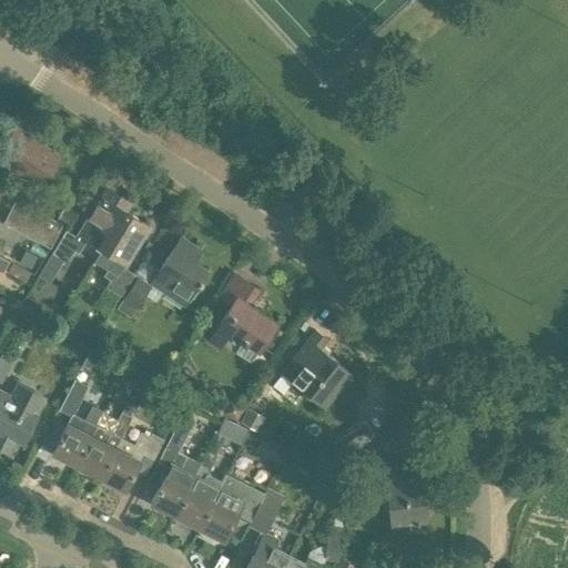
[(0,160),(39,185),(59,155),(14,125),(0,146),(0,160)]
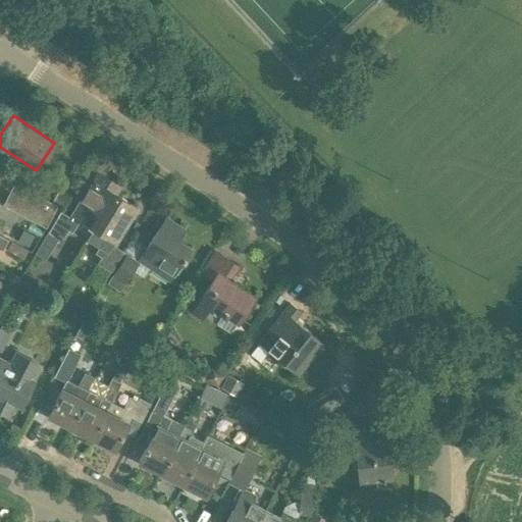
[(93,226),(113,194),(118,186),(97,172),(69,216),(60,211),(47,231),(61,240),(66,229),(71,232),(80,218),(93,226)]
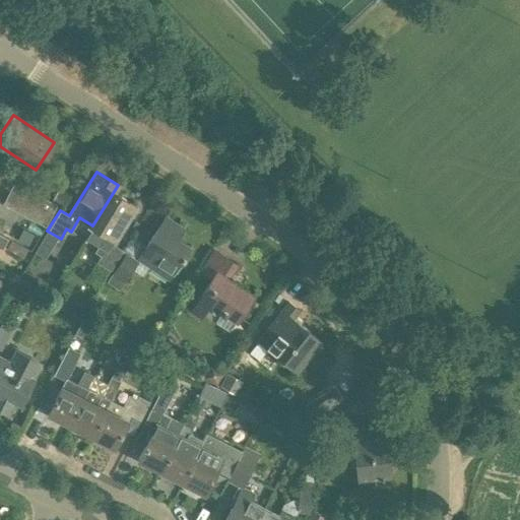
[(61,205),(74,185),(64,179),(51,201),(15,182),(9,192),(52,215),(58,203),(61,205)]
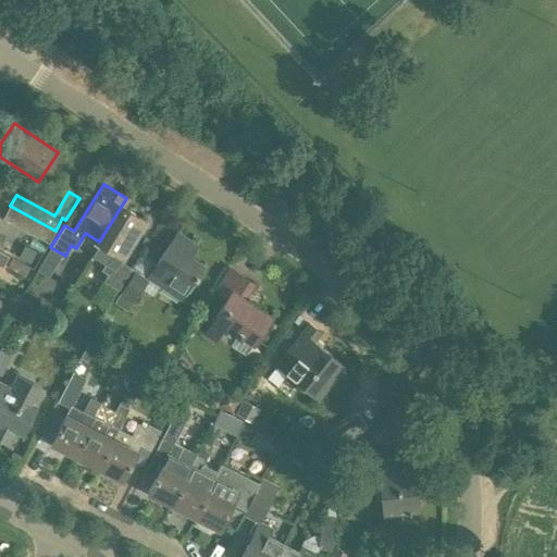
[(48,244),(56,231),(10,206),(3,219),(48,244)]
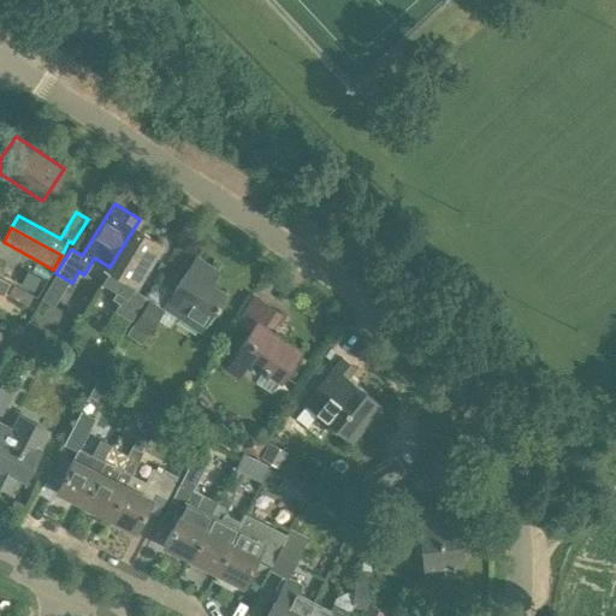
[(134,229),(110,267),(101,282),(117,291),(112,298),(119,303),(114,311),(130,320),(146,296),(134,289),(160,244),(134,229)]
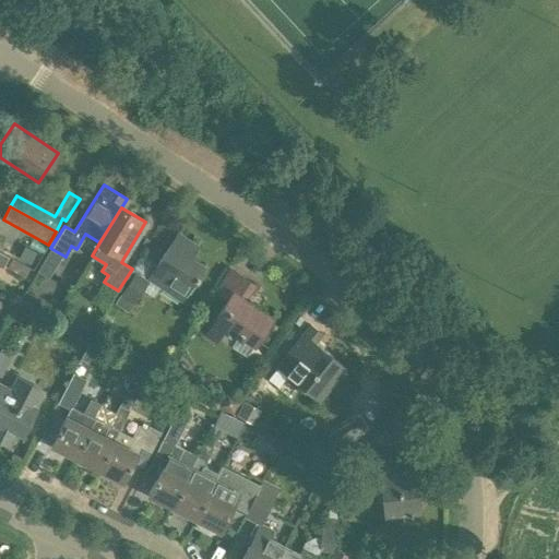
[(179,297),(202,264),(188,256),(195,246),(177,233),(147,276),(179,297)]
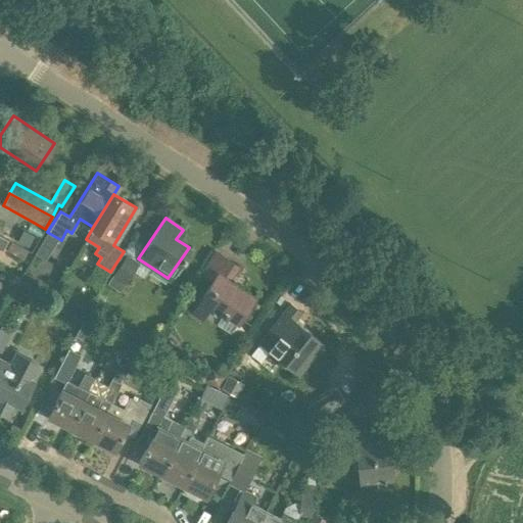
[(22,231),(17,242),(28,247),(34,237),(22,231)]
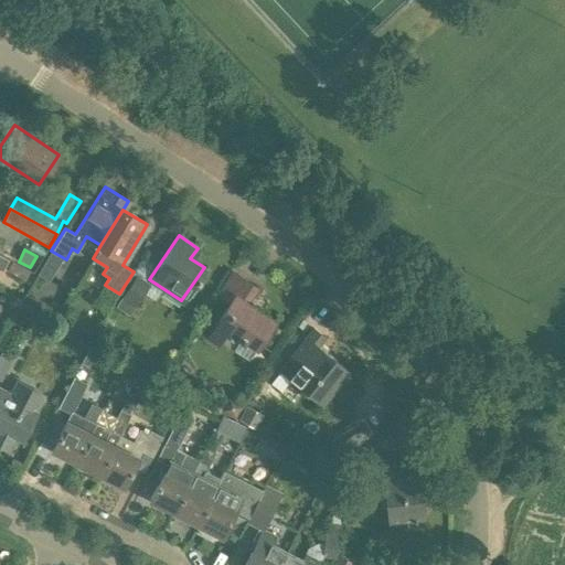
[(24,279),(29,270),(11,262),(7,270),(24,279)]
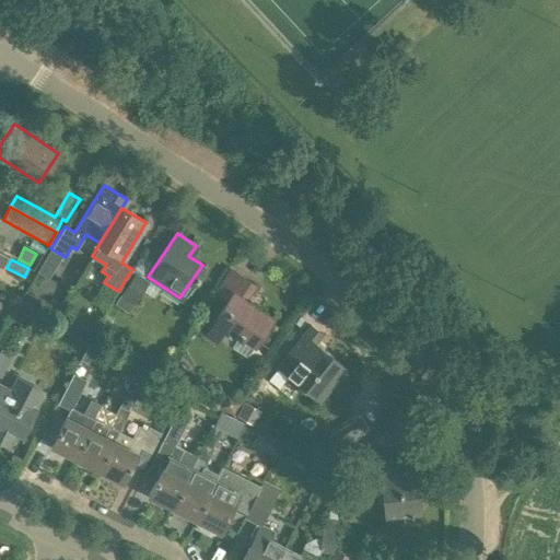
[(128,312),(149,281),(135,272),(114,303),(128,312)]
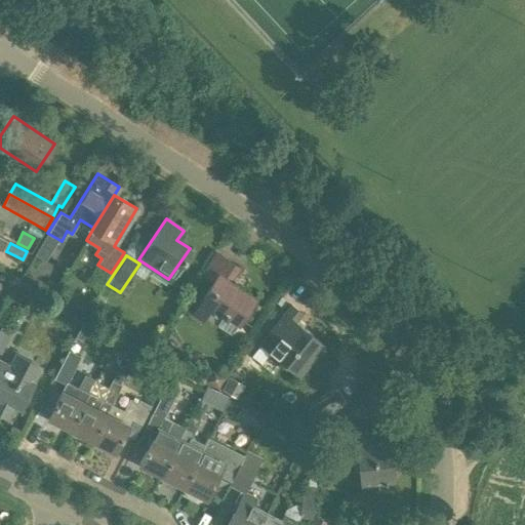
[(229,280),(238,267),(227,259),(217,274),(215,273),(189,313),(200,321),(210,305),(237,323),(254,297),(229,280)]
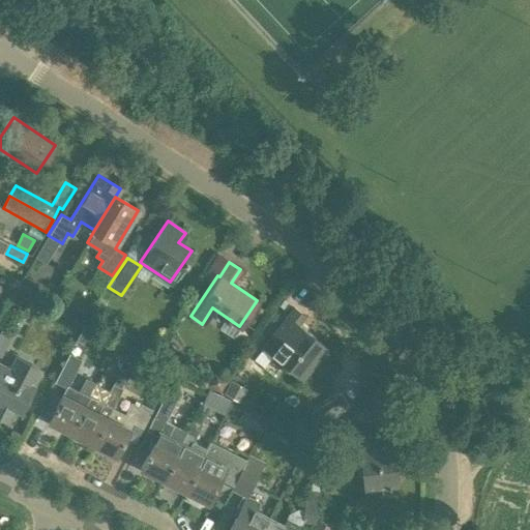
[(24,276),(17,287),(28,293),(34,283),(24,276)]
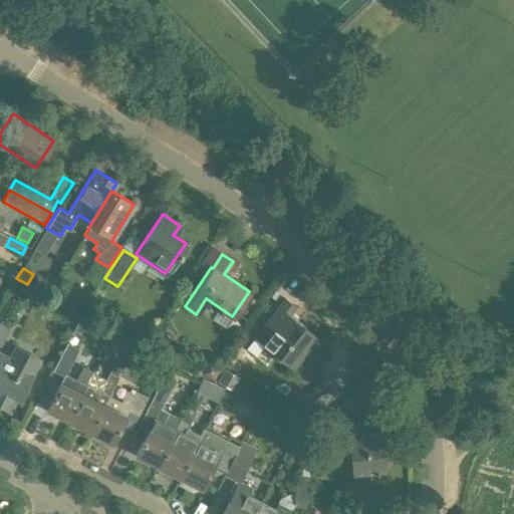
[(291,366),(315,336),(288,315),(294,306),(284,298),(254,336),(291,366)]
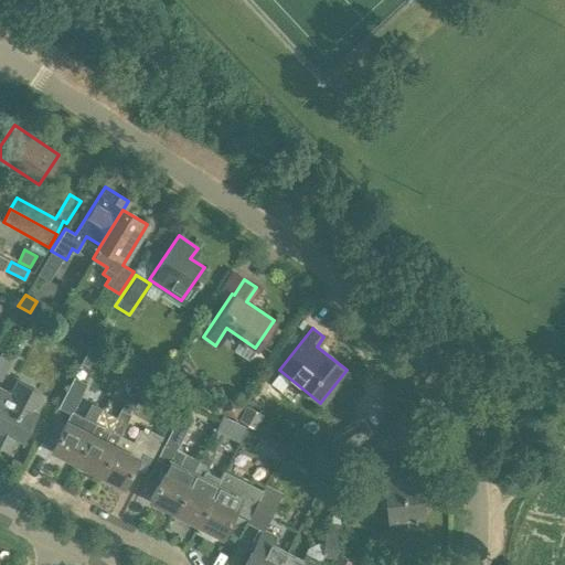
[(0,380),(1,381),(13,355),(0,349),(0,380)]
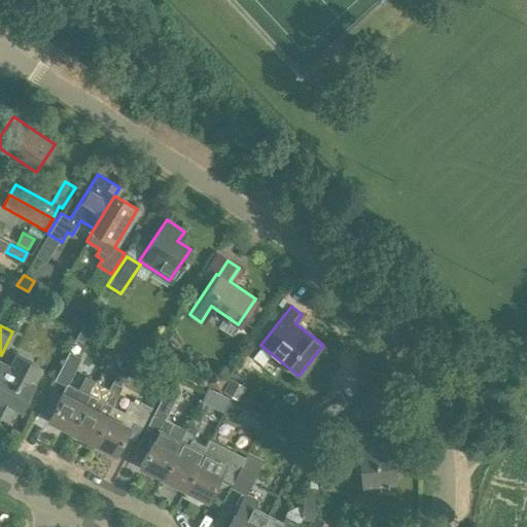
[(78,389),(67,383),(80,357),(68,351),(54,378),(65,384),(61,392),(47,419),(71,430),(90,394),(91,395),(97,382),(84,376),(78,389)]
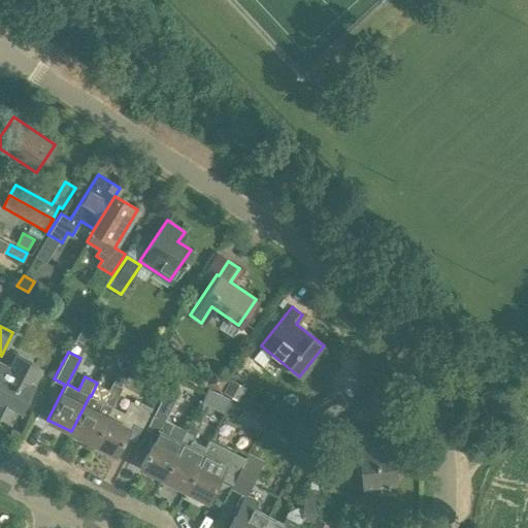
[(42,368),(14,355),(7,368),(0,364),(0,417),(5,420),(11,407),(20,411),(34,386),(42,368)]
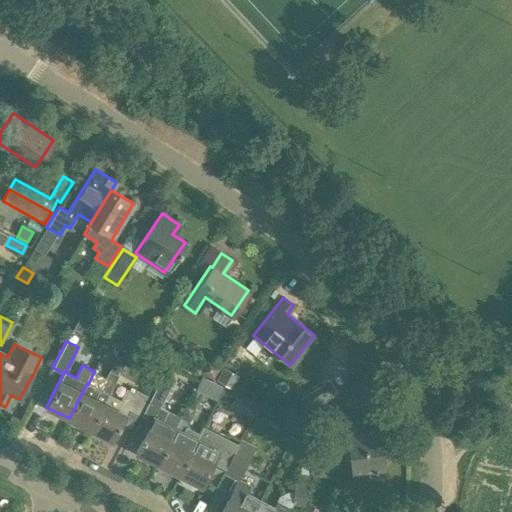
[(164,359),(153,354),(148,363),(150,369),(157,373),(164,359)]
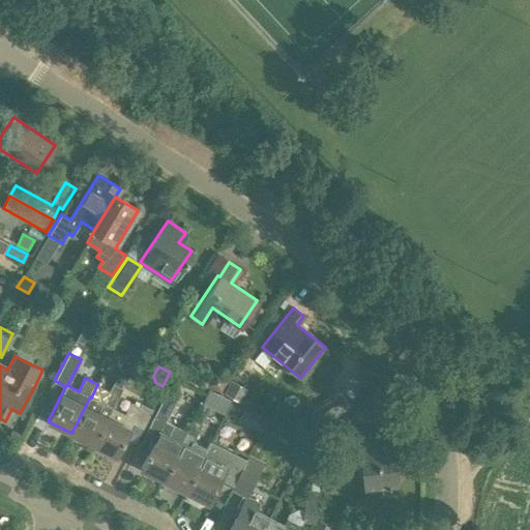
[(102,403),(91,398),(90,396),(71,433),(93,444),(112,406),(113,406),(127,378),(117,373),(102,403)]
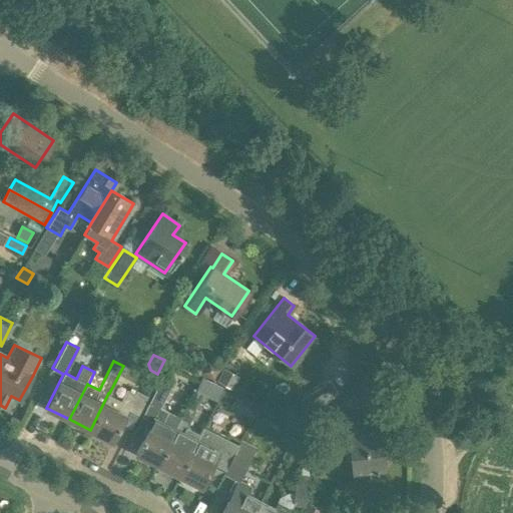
[(207,362),(202,373),(212,378),(218,368),(207,362)]
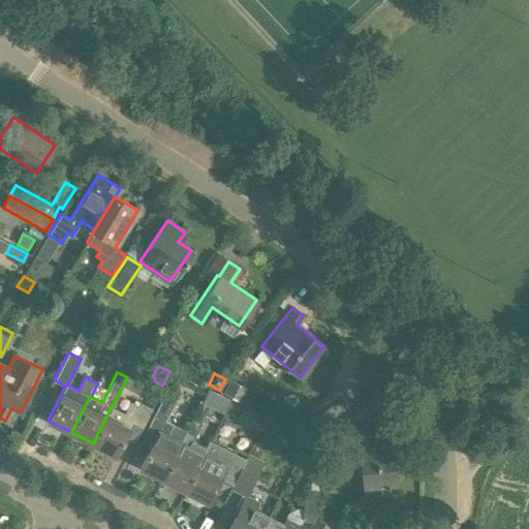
[(231,395),(239,382),(232,379),(225,392),(231,395)]
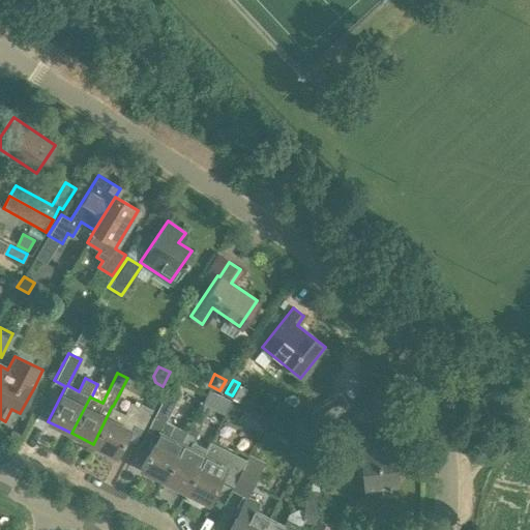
[(141,467),(165,479),(177,453),(182,444),(180,443),(168,437),(174,425),(166,421),(179,394),(168,388),(147,431),(156,436),(141,467)]
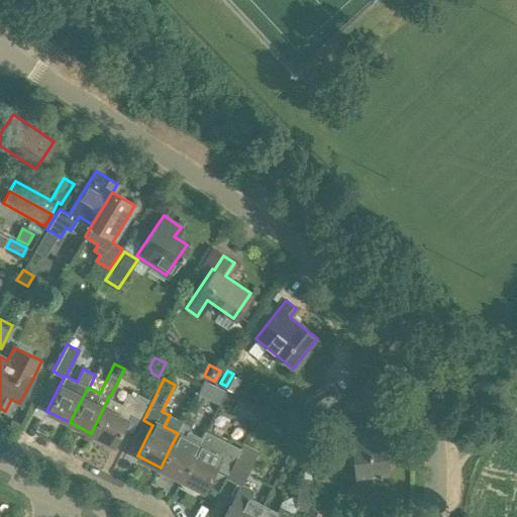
[(206,379),(200,390),(221,402),(227,391),(206,379)]
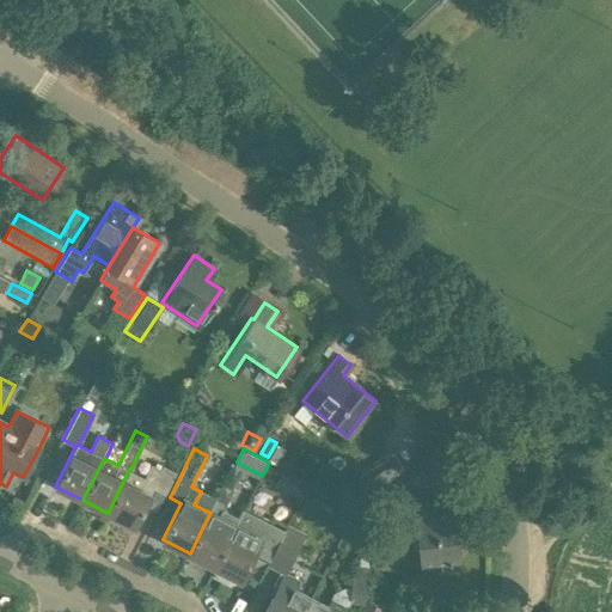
[(175,470),(164,464),(160,469),(151,464),(145,477),(130,469),(129,469),(108,513),(133,525),(153,485),(164,491),(175,470)]
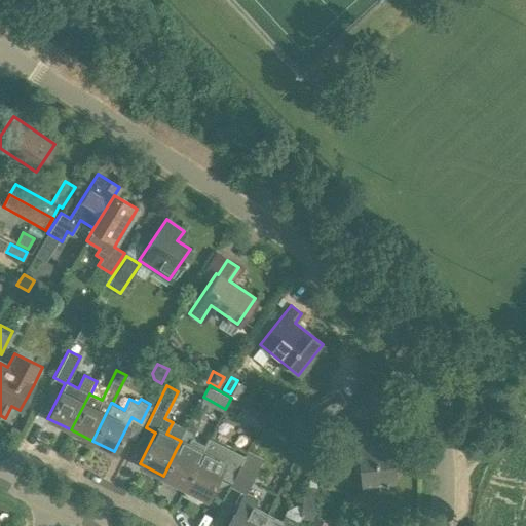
[(236,417),(257,427),(263,415),(243,405),(236,417)]
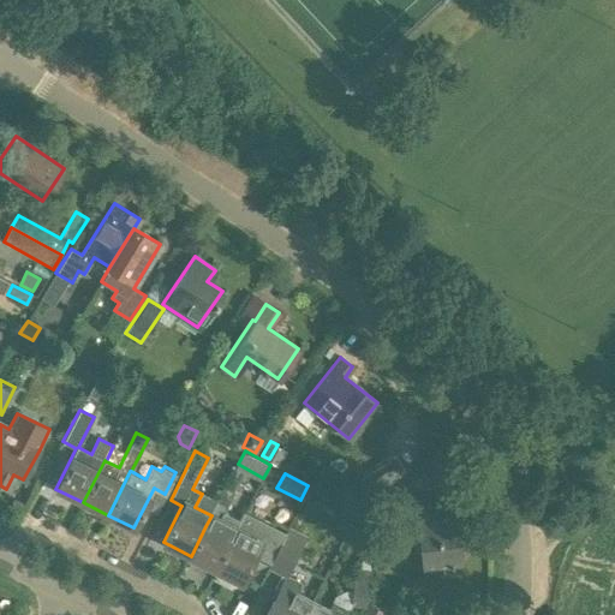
[(191,556),(216,568),(231,538),(240,521),(225,513),(236,493),(224,487),(209,514),(212,515),(206,526),(191,556)]
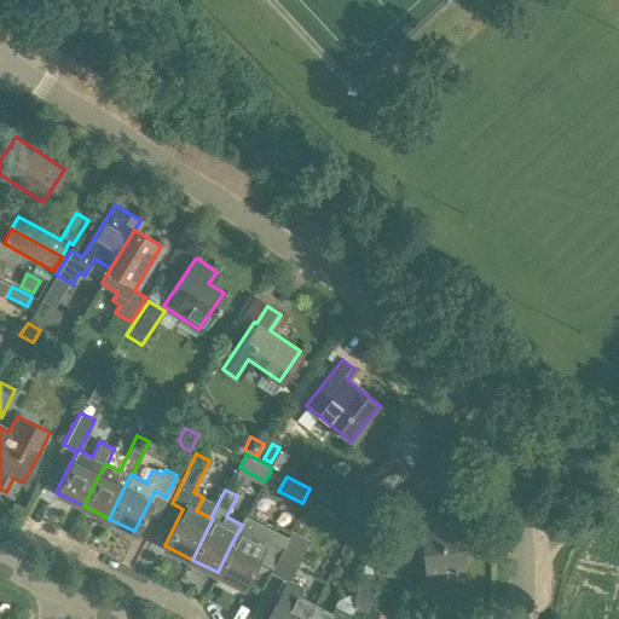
[(450,519),(449,505),(417,509),(424,571),(463,566),(457,518),(450,519)]
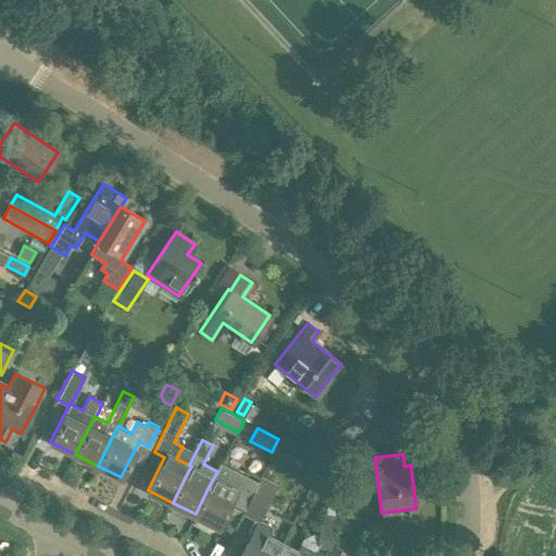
[(209,487),(196,514),(217,526),(226,509),(227,510),(235,496),(247,503),(256,482),(220,464),(217,471),(209,487)]
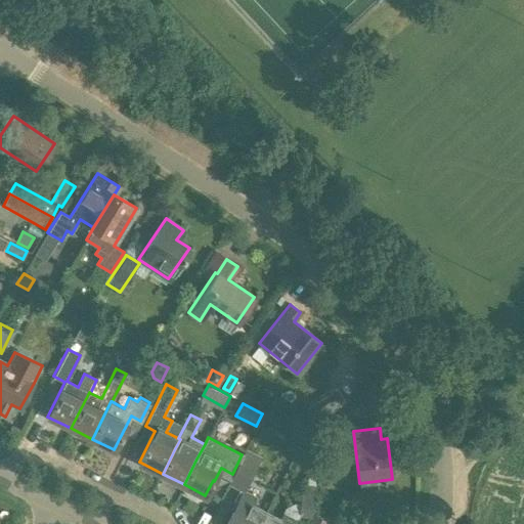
[(321,442),(314,450),(324,460),(332,452),(321,442)]
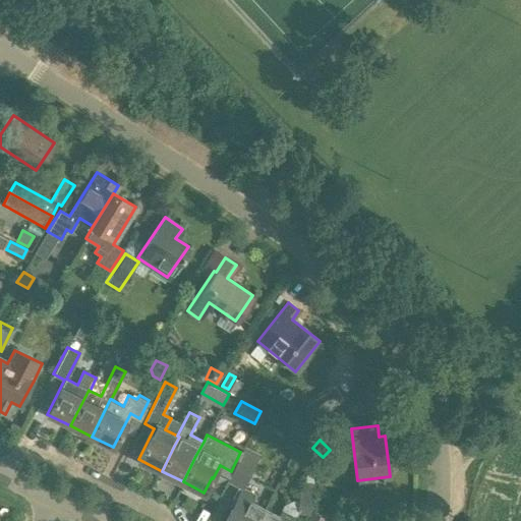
[(257,520),(265,509),(249,501),(253,493),(241,486),(256,456),(241,449),(240,452),(231,471),(227,480),(238,485),(232,498),(235,500),(224,520),(257,520)]
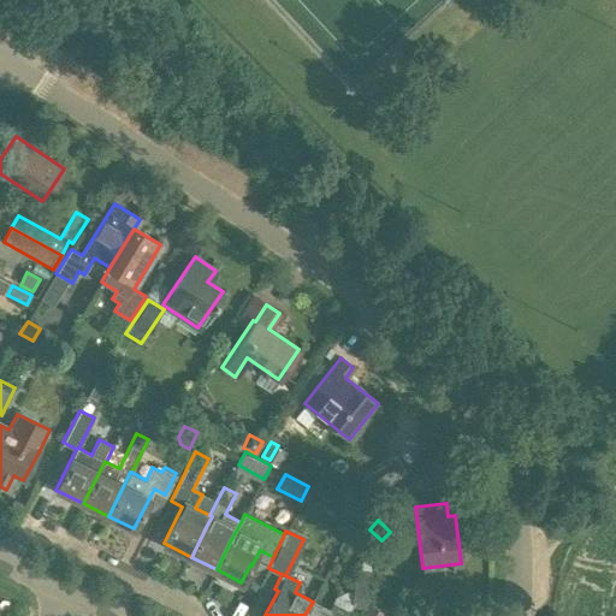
[(313,602),(304,615),(344,615),(349,609),(350,610),(353,605),(366,608),(372,569),(357,567),(354,591),(348,590),(336,596),(330,609),(313,602)]
